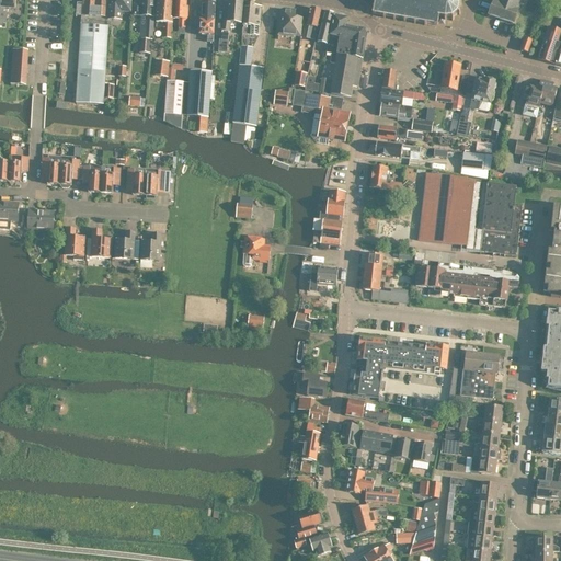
[(0,0),(0,26),(6,27),(7,8),(14,9),(14,0),(0,0)]
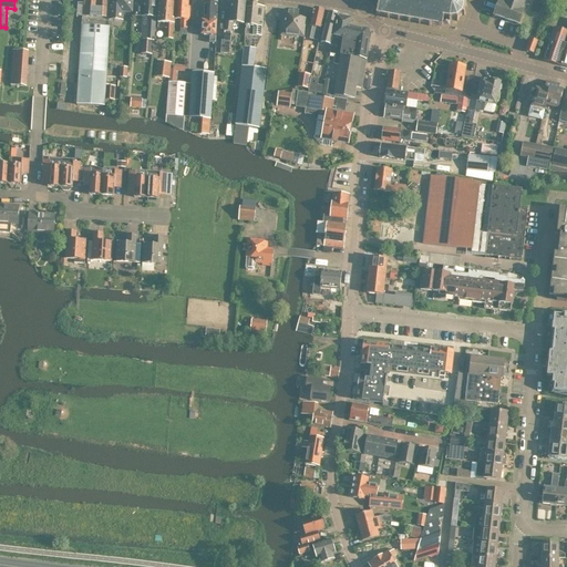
[(79,107),(102,109),(104,72),(106,72),(109,24),(109,0),(82,0),(83,2),(78,2),(76,14),(81,14),(78,70),(81,71),(79,107)]
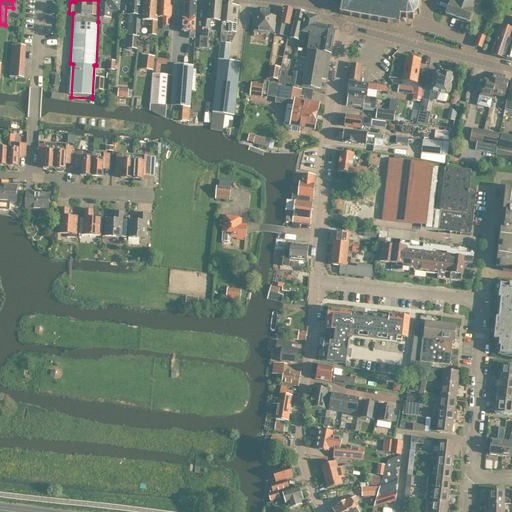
[(99,0),(99,17),(111,17),(112,10),(119,10),(119,0),(99,0)]
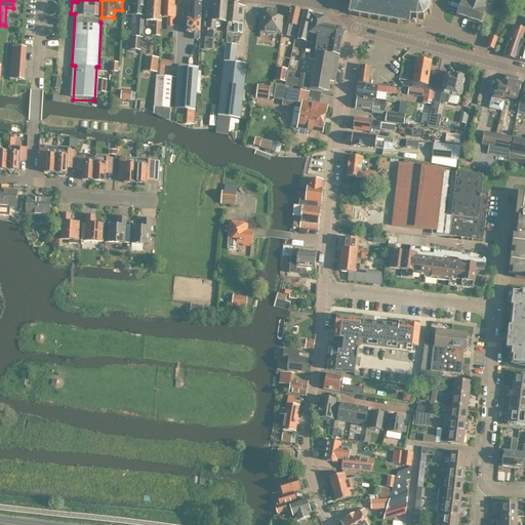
[(134,36),(130,36),(129,49),(140,50),(142,37),(143,37),(144,15),(143,15),(144,0),(131,0),(131,3),(125,3),(124,13),(135,14),(134,36)]
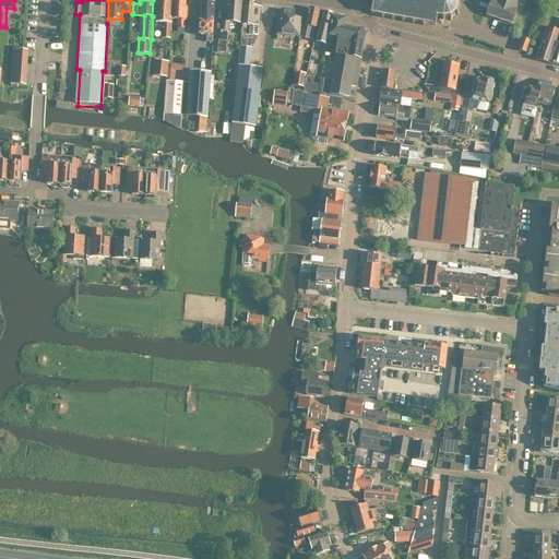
[(177,26),(183,27),(185,19),(187,19),(187,10),(185,10),(185,0),(173,0),(171,18),(177,19),(177,26)]
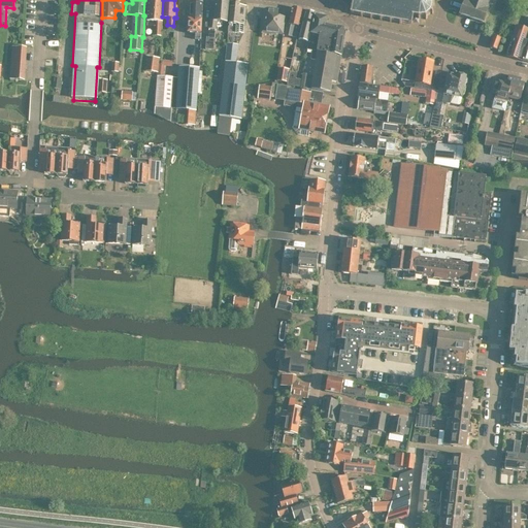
[(188,19),(187,32),(195,32),(194,38),(200,38),(200,33),(202,0),(190,0),(189,0),(188,19)]
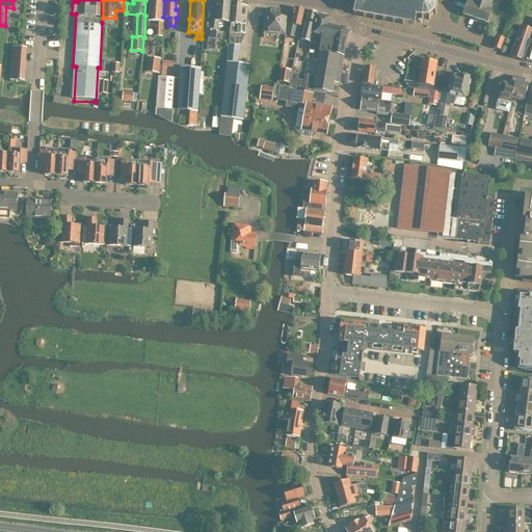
[(208,46),(215,47),(216,28),(217,29),(218,21),(228,22),(230,0),(216,0),(215,20),(211,20),(210,28),(208,46)]
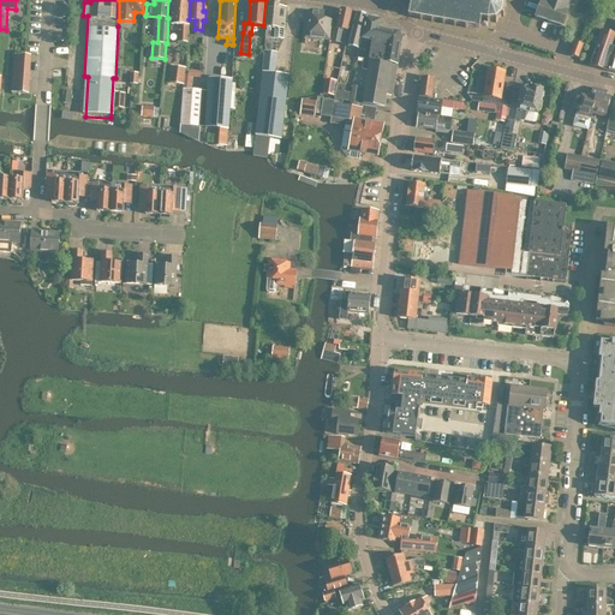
[(276,5),(276,1),(269,0),(264,36),(282,39),(286,6),(276,5)]
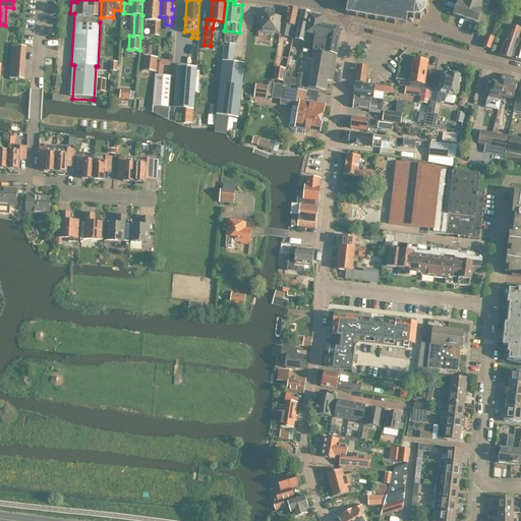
[(347,0),(345,11),(355,13),(355,15),(356,15),(357,13),(364,15),(364,17),(366,17),(366,15),(374,16),(373,18),(375,19),(375,17),(384,18),(384,20),(385,20),(386,18),(394,20),(393,22),(395,22),(395,20),(406,22),(407,15),(412,16),(412,18),(413,18),(413,16),(418,16),(419,17),(421,17),(420,15),(424,11),(425,12),(426,11),(425,10),(426,5),(428,5),(427,3),(425,3),(423,0),(347,0)]
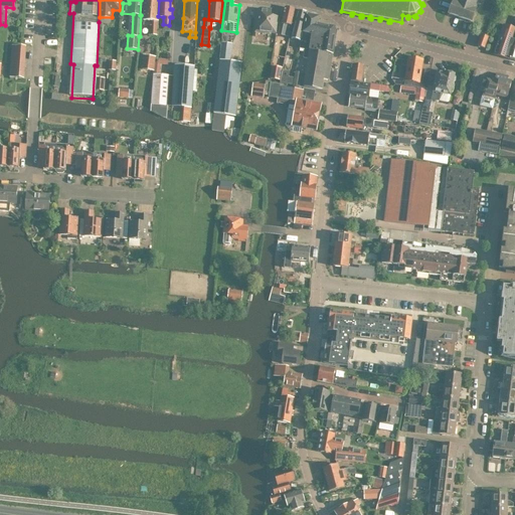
[(453,0),(448,13),(461,17),(464,18),(471,20),(475,7),(477,0),(453,0)]
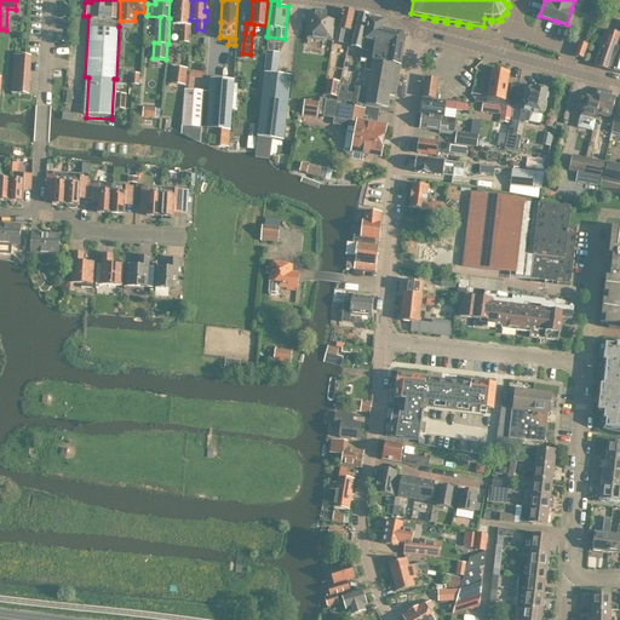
[(173,6),(172,23),(183,24),(183,29),(179,29),(178,41),(188,41),(189,24),(190,7),(173,6)]
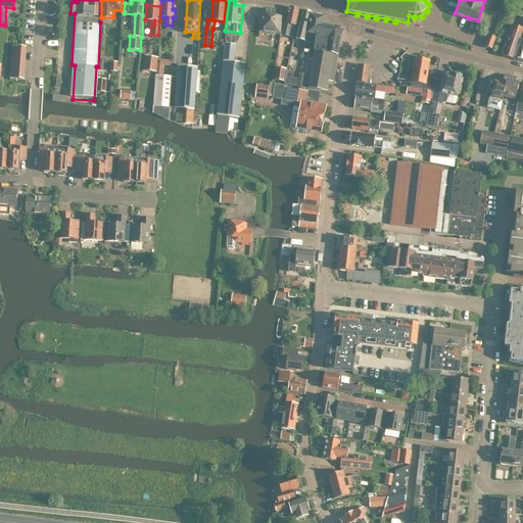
[(274,15),(275,8),(270,7),(270,9),(262,8),(258,33),(272,34),(272,33),(279,34),(281,15),(274,15)]
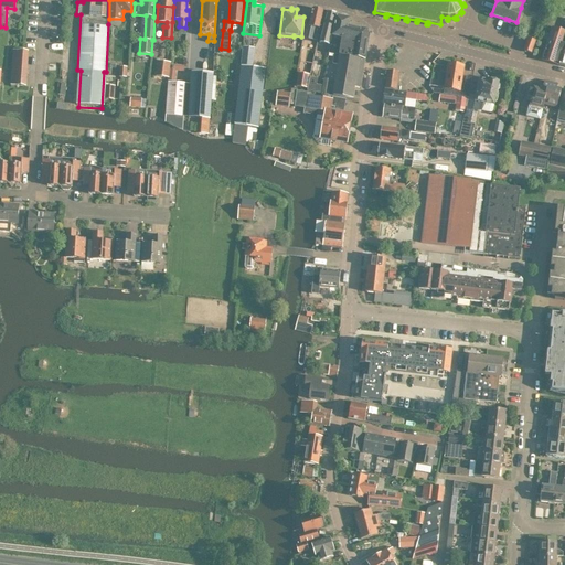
[(308,38),(317,39),(322,10),(312,8),(309,25),(310,25),(308,38)]
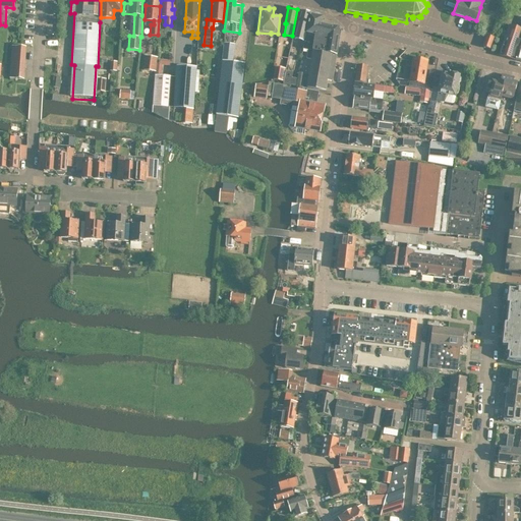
[(296,31),(294,38),(303,40),(309,11),(301,9),(296,31)]
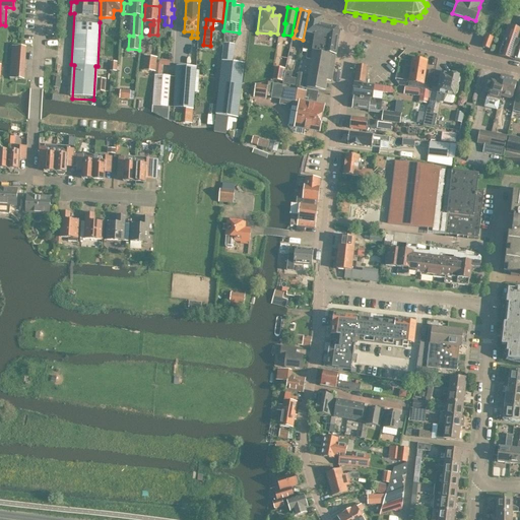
[(306,86),(324,89),(325,79),(329,79),(331,78),(339,29),(336,25),(320,22),(321,16),(319,15),(318,13),(313,13),(312,14),(309,13),(305,31),(302,48),(307,49),(306,57),(311,58),(306,86)]
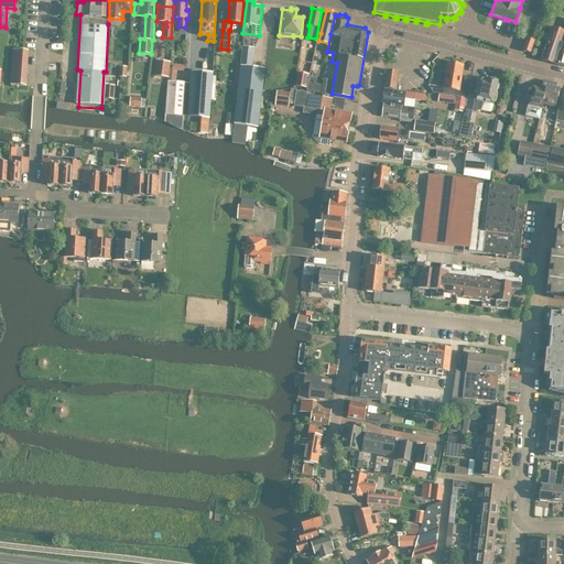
[(540,58),(556,63),(563,36),(563,30),(551,25),(540,58)]
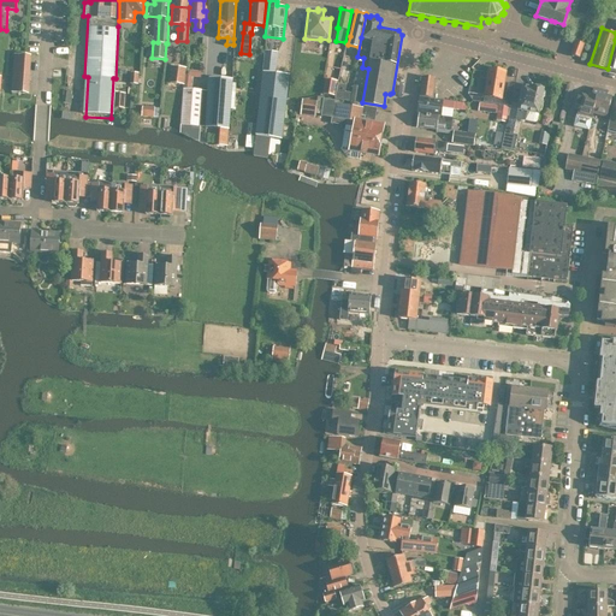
[(570,53),(579,57),(582,43),(575,41),(570,53)]
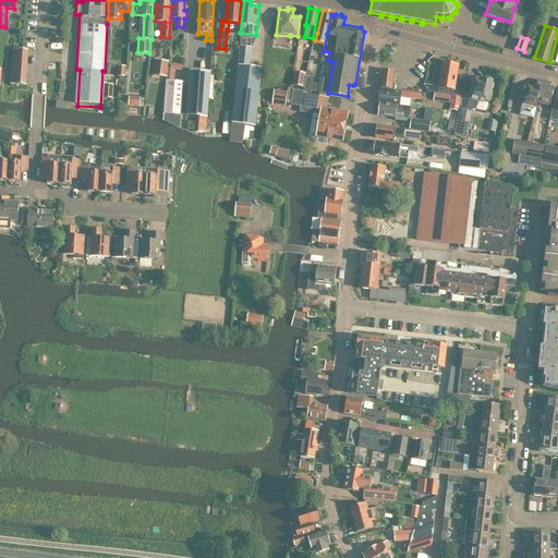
[(246,63),(249,64),(251,47),(240,45),(238,60),(246,61),(246,63)]
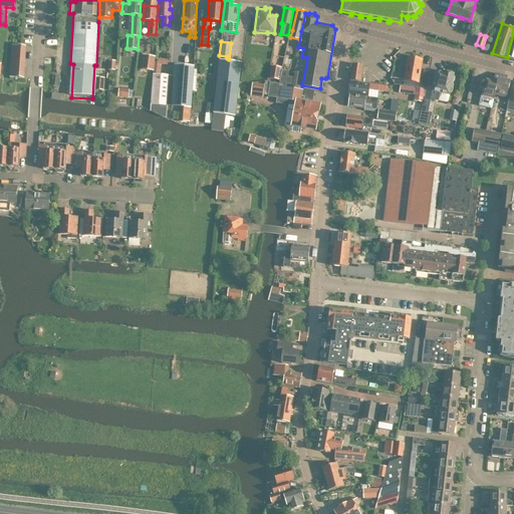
[(386,47),(392,53),(396,50),(390,44),(386,47)]
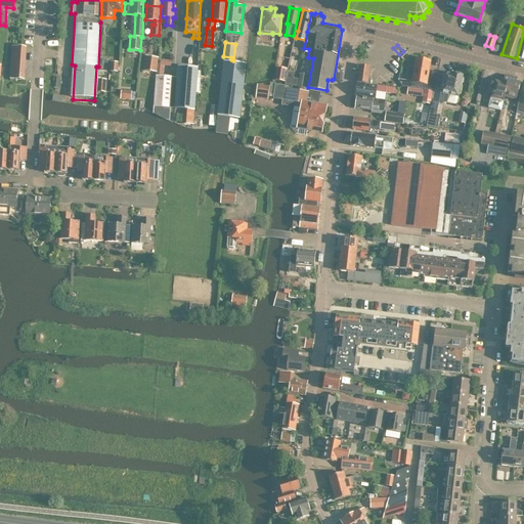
[(150,71),(155,71),(157,56),(146,55),(144,70),(150,71)]
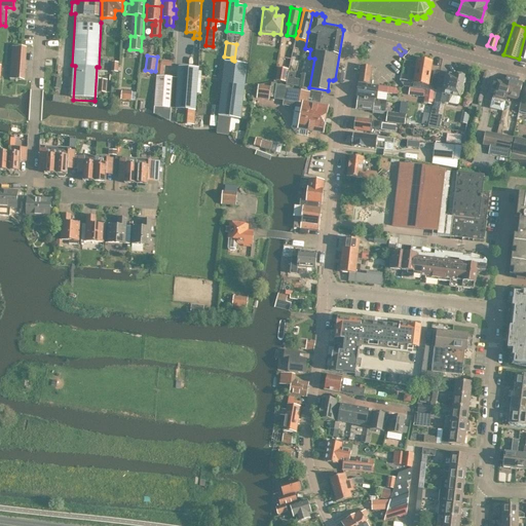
[(413,79),(410,79),(411,77),(405,76),(403,85),(412,86),(436,89),(439,71),(433,70),(430,83),(427,83),(431,61),(416,58),(413,79)]
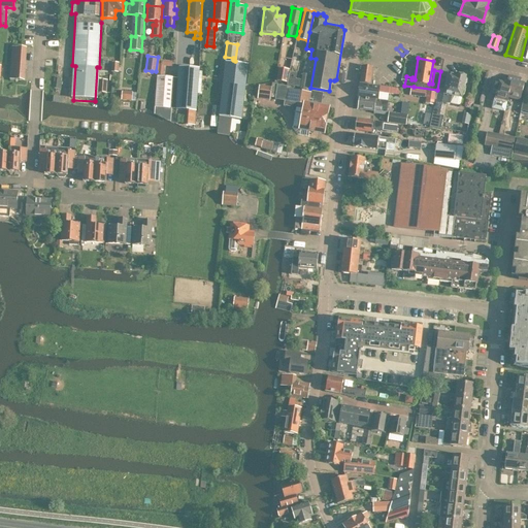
[(217,133),(239,136),(242,119),(248,119),(249,104),(242,104),(248,63),(225,61),(219,116),(217,133)]
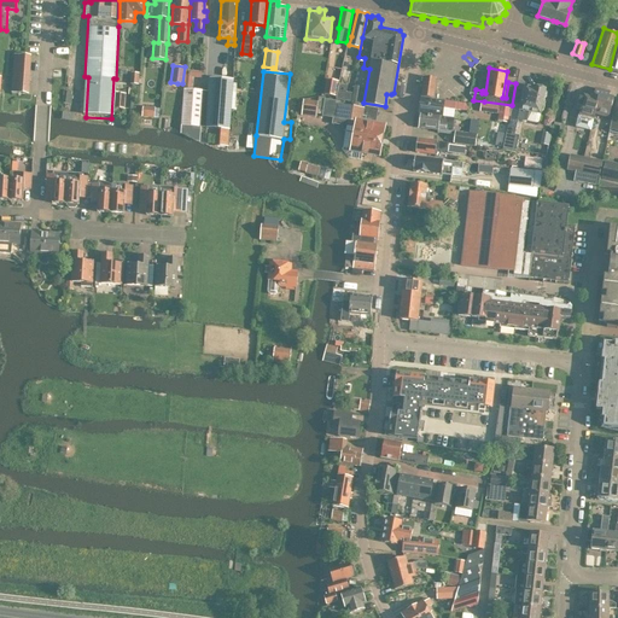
[(420,95),(432,98),(436,77),(424,75),(420,95)]
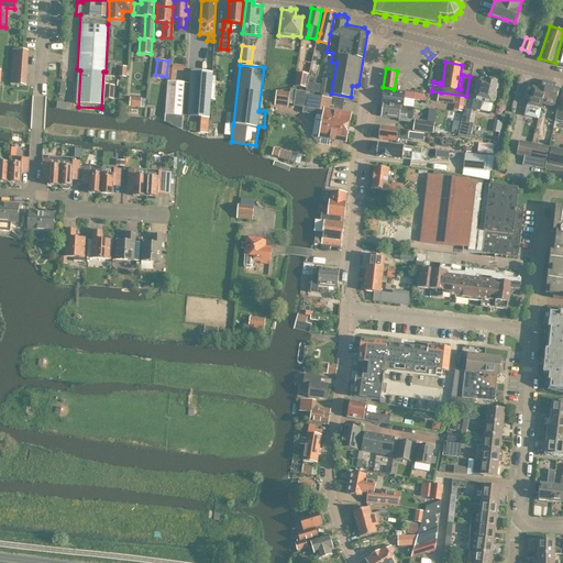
[(198,124),(208,125),(208,117),(209,117),(212,73),(190,70),(189,83),(187,113),(187,116),(198,116),(198,124)]
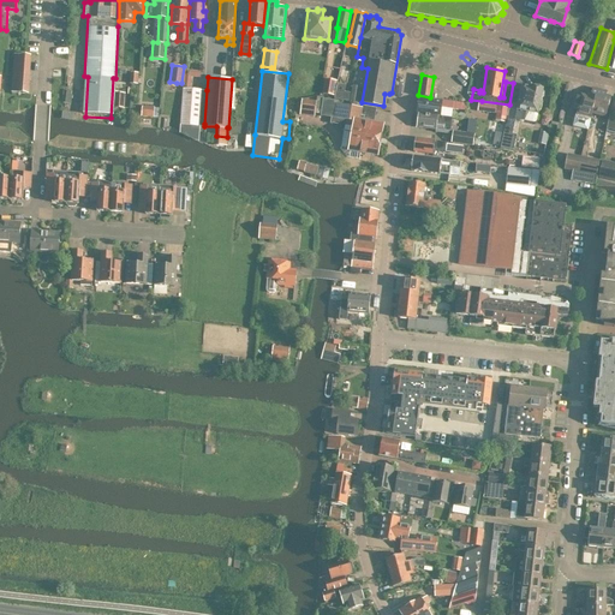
[(336,79),(324,78),(322,93),(333,95),(336,79)]
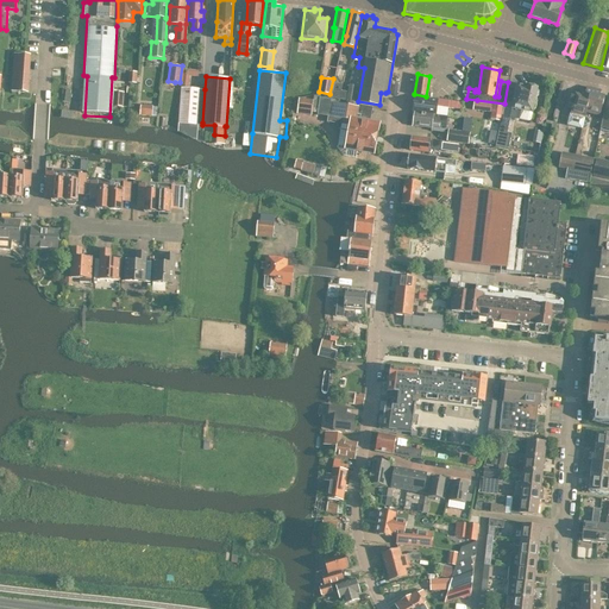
[(341,83),(333,82),(331,96),(344,99),(345,92),(340,90),(341,83)]
